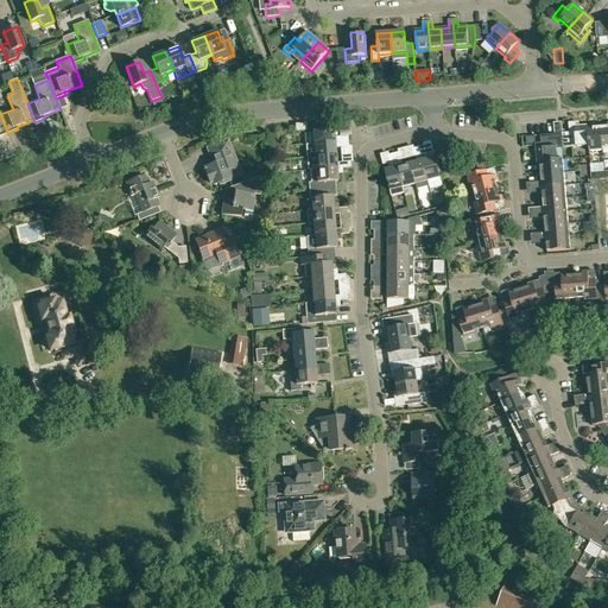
[(575,132),(563,133),(564,149),(589,146),(588,125),(575,126),(575,132)]
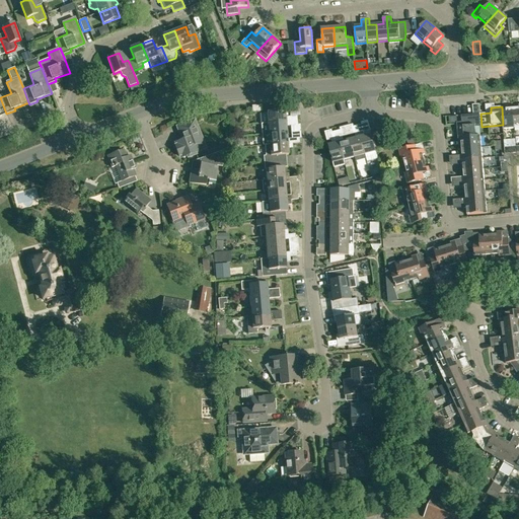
[(504,130),(514,129),(513,108),(503,109),(503,106),(502,106),(503,125),(504,130)]
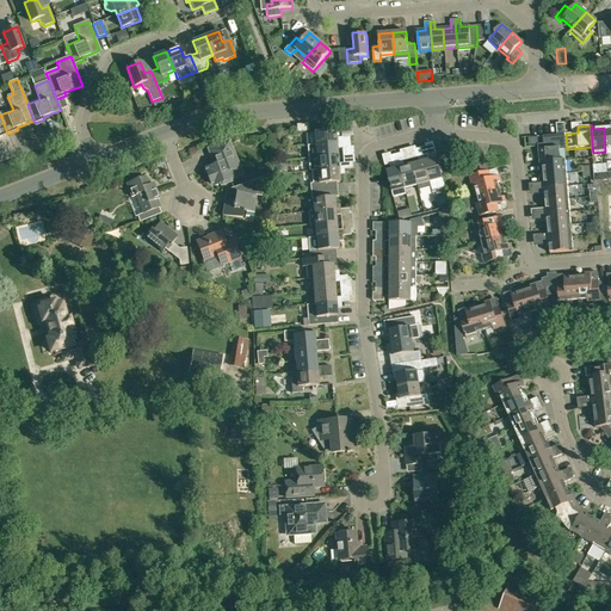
[(349,137),(341,137),(337,139),(335,130),(314,131),(315,146),(350,142),(349,137)]
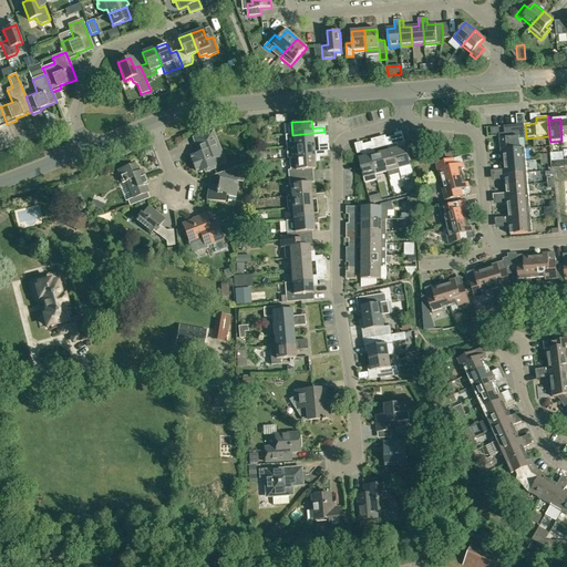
[(259,124),(250,125),(251,137),(260,137),(259,124)]
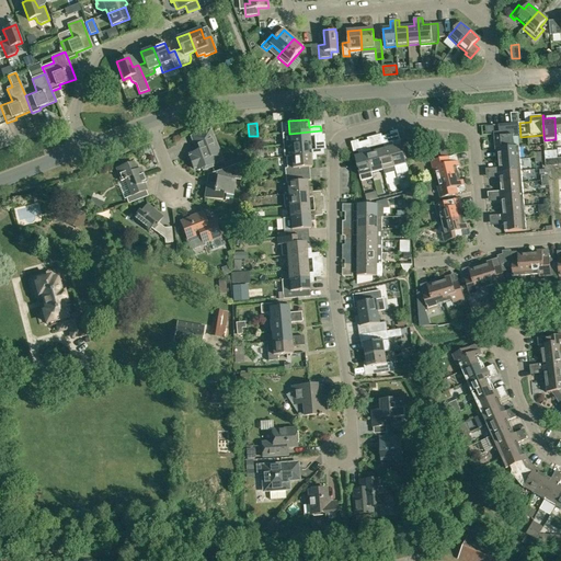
[(494,137),(495,149),(519,147),(518,137),(521,137),(519,123),(499,124),(500,133),(494,134),(494,137)]
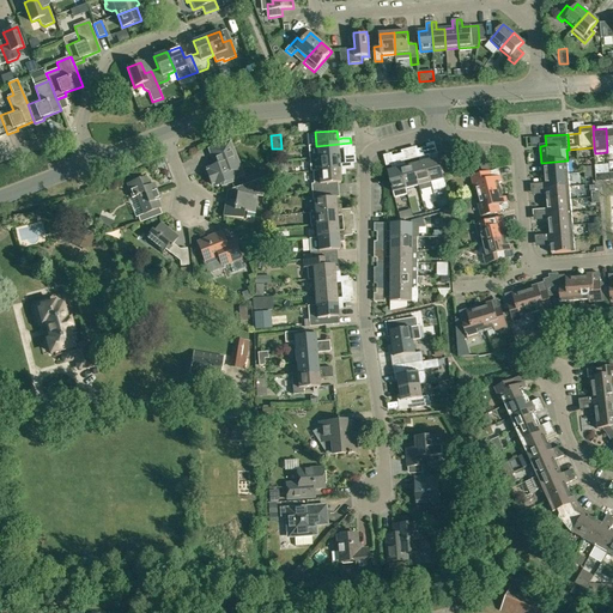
[(216,186),(220,184),(232,180),(244,175),(230,140),(210,149),(213,157),(216,157),(218,164),(208,169),(210,170),(207,171),(212,184),(214,184),(216,186)]
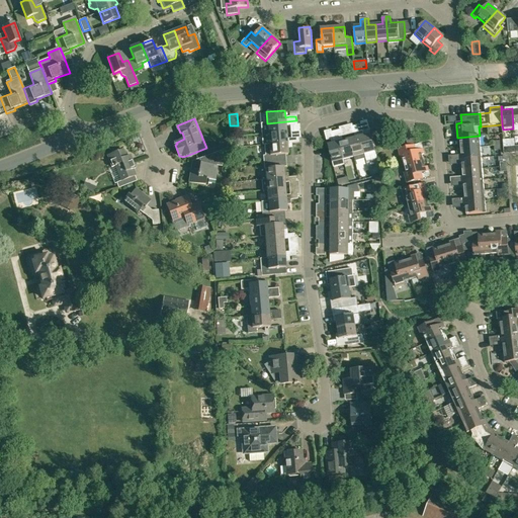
[(296,120),(267,123),(268,134),(286,133),(285,125),(296,124),(296,120)]
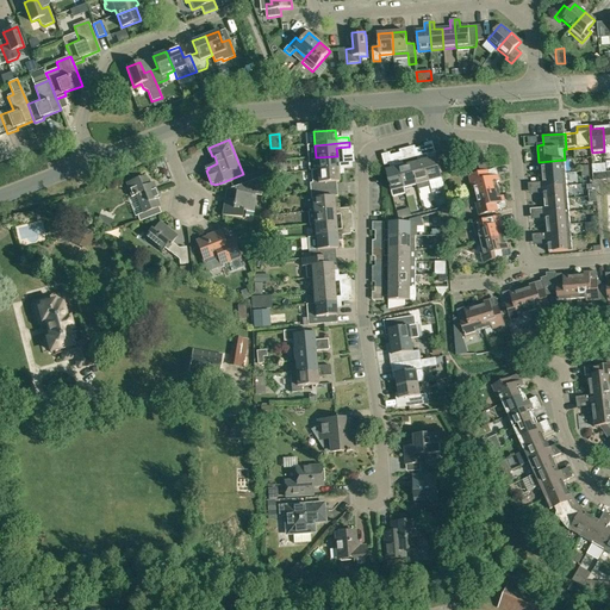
[(421,148),(429,182),(442,179),(441,175),(450,173),(446,155),(436,157),(429,160),(425,147),(421,148)]
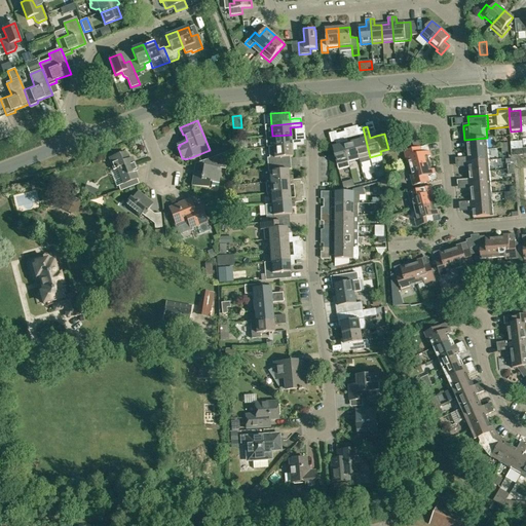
[(354,142),(360,159),(361,164),(371,161),(370,157),(363,127),(359,128),(362,140),(354,142)]
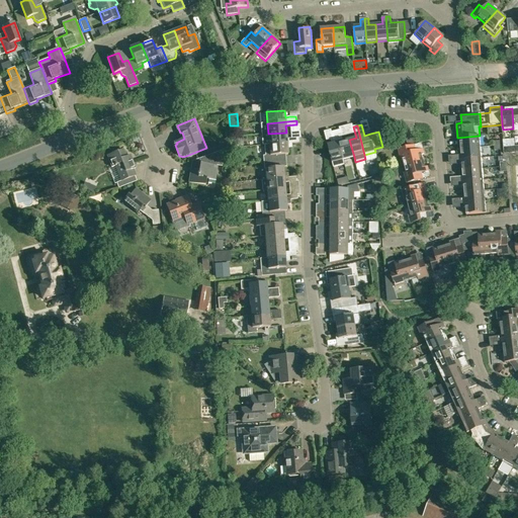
[(354,157),(349,140),(343,141),(340,131),(336,132),(343,160),(354,157)]
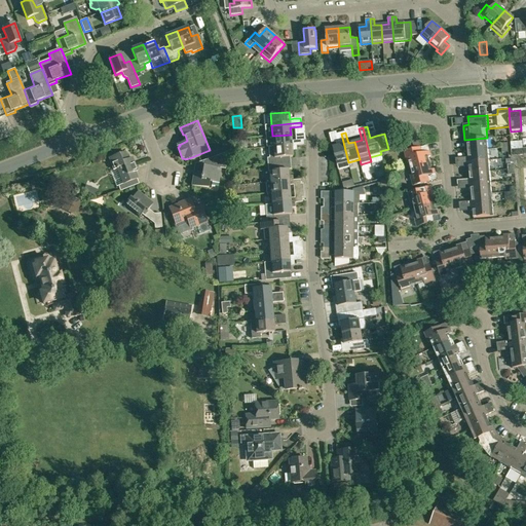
[(348,162),(341,134),(337,135),(340,145),(333,147),(337,165),(348,162)]
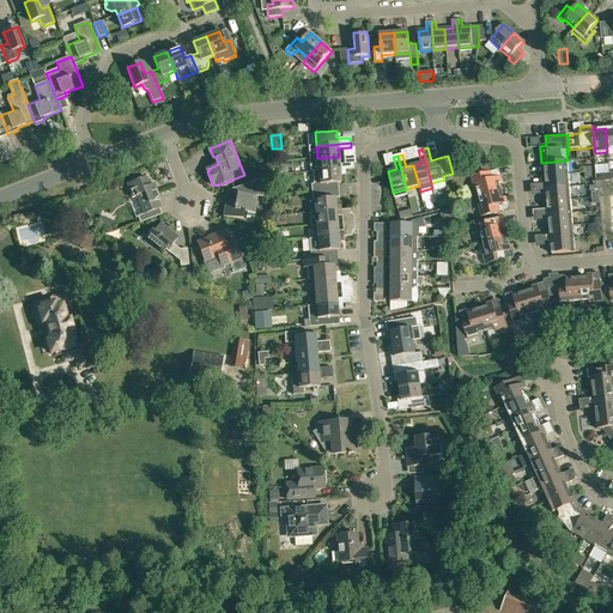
[(317,158),(319,171),(343,169),(353,169),(352,163),(339,164),(339,157),(317,158)]
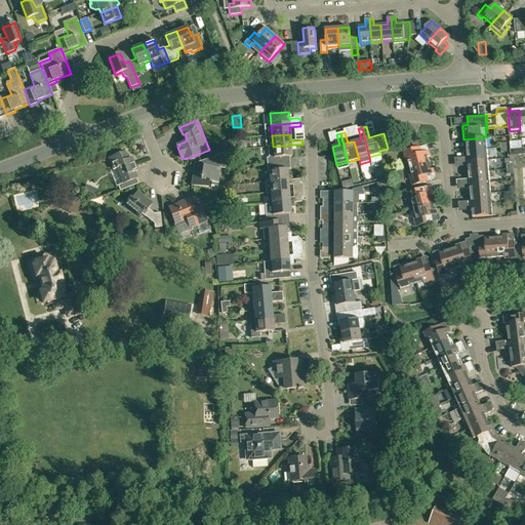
[(466,139),(467,150),(487,149),(486,137),(463,139),(463,140),(466,139)]
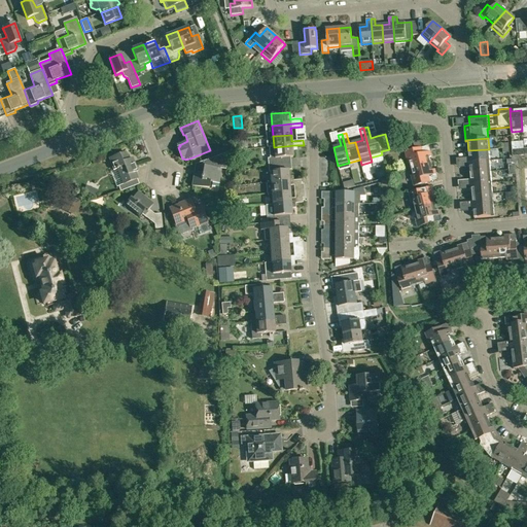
[(247,139),(235,140),(236,148),(248,148),(247,139)]
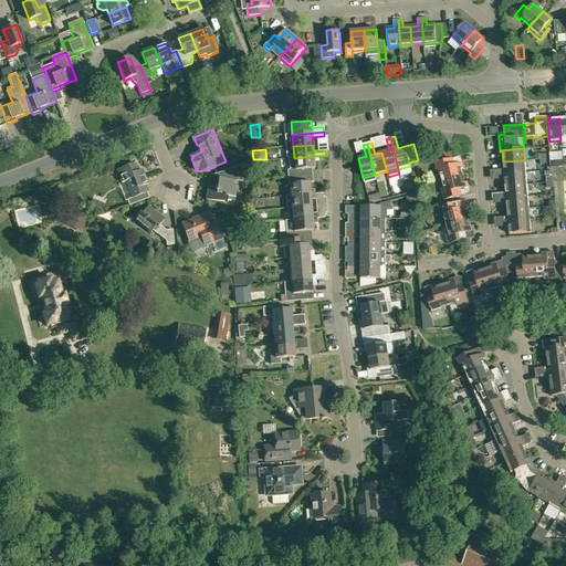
[(248,150),(240,155),(242,161),(251,157),(248,150)]
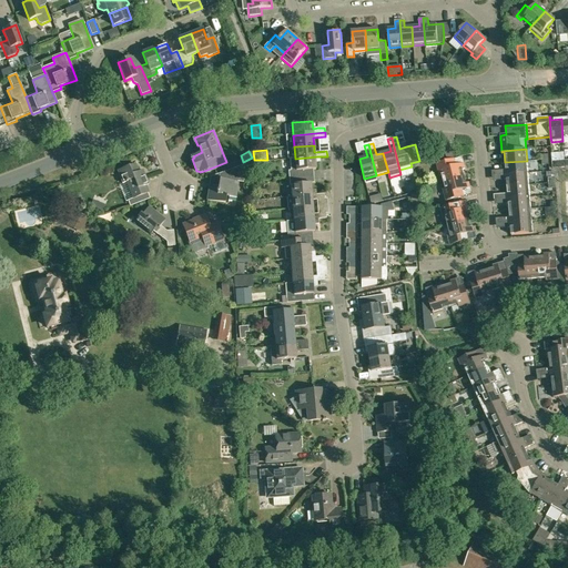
[(318,162),(317,156),(295,159),(291,159),(292,171),(288,171),(290,178),(304,176),(304,170),(316,169),(315,162),(318,162)]
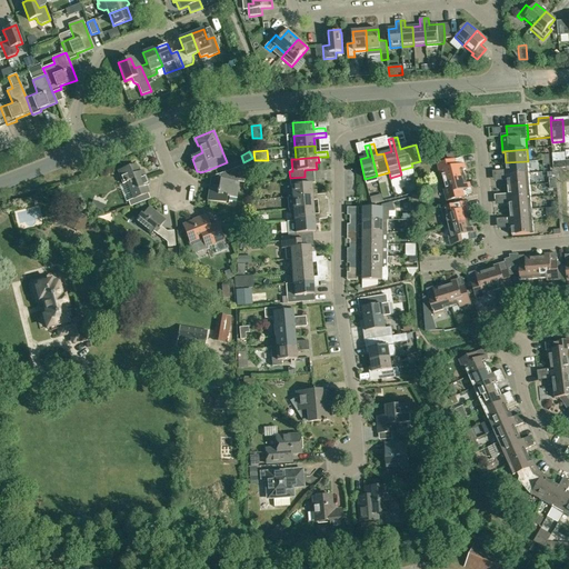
[(442,176),(445,183),(466,177),(465,170),(467,169),(466,165),(458,166),(456,159),(437,165),(440,177),(442,176)]
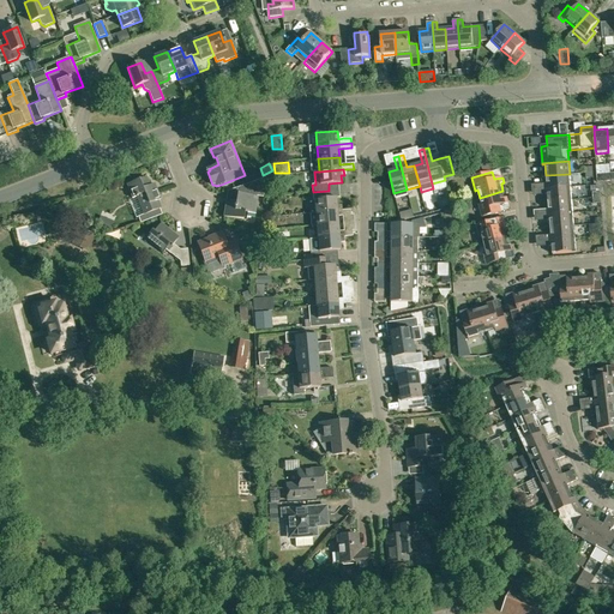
[(571,187),(570,174),(546,175),(547,184),(543,185),(545,190),(571,187)]
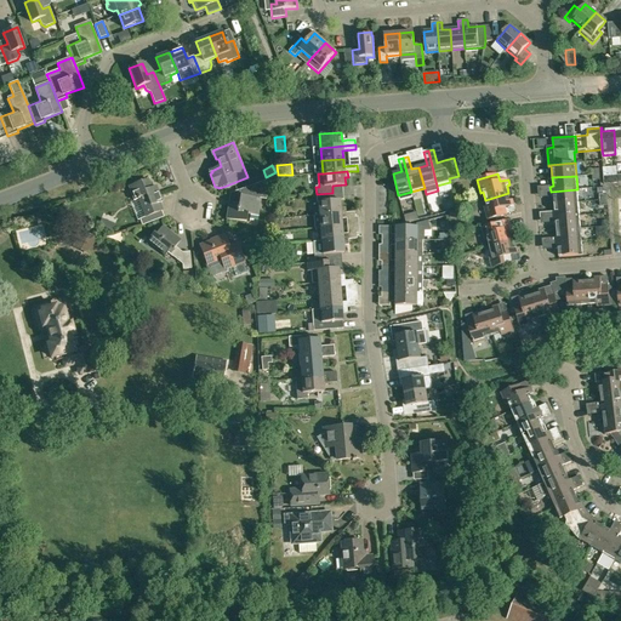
[(158,204),(163,203),(155,186),(152,188),(148,180),(129,187),(135,200),(138,199),(147,217),(161,211),(158,204)]
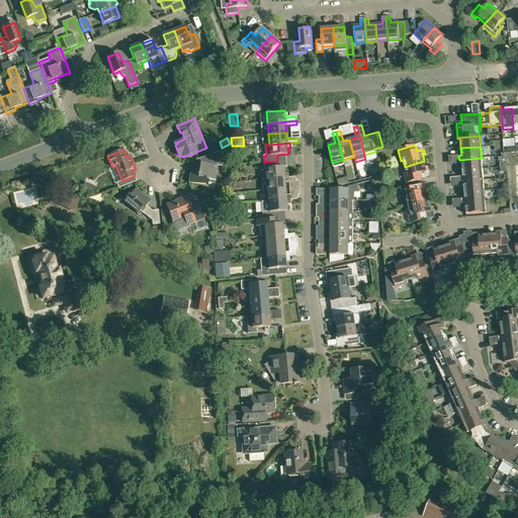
[(216,181),(218,166),(221,167),(222,167),(225,150),(223,151),(199,159),(198,170),(191,169),(189,183),(205,185),(206,179),(216,181)]
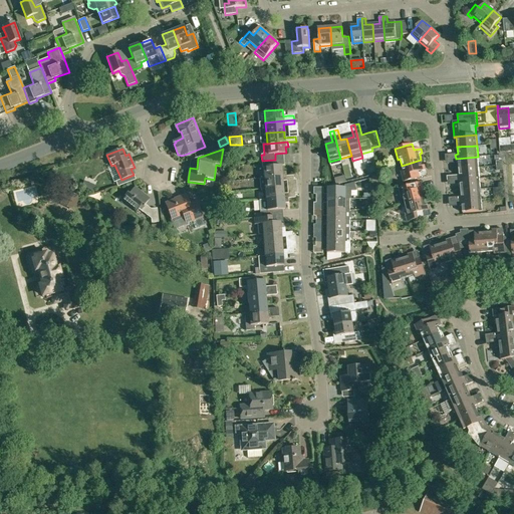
[(459,163),(459,169),(479,168),(478,157),(456,159),(456,163),(459,163)]
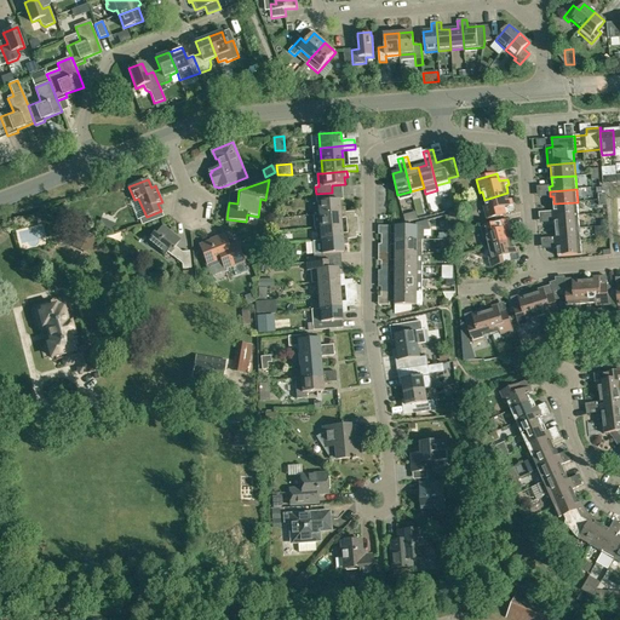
[(317,202),(319,214),(344,212),(343,207),(339,207),(339,200),(333,200),(332,193),(316,194),(316,202),(317,202)]
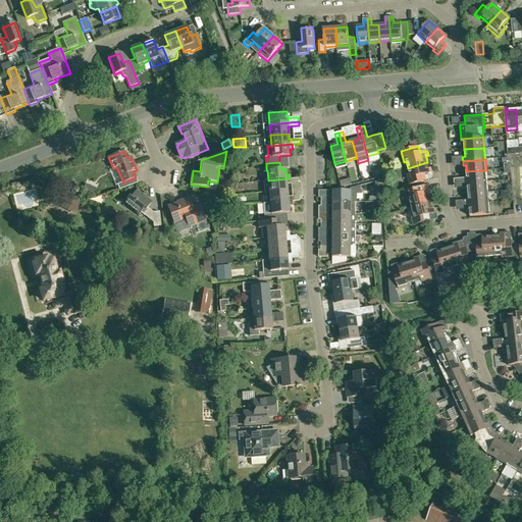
[(410,185),(427,180),(426,174),(432,173),(431,168),(429,168),(427,162),(408,168),(409,173),(407,174),(410,185)]
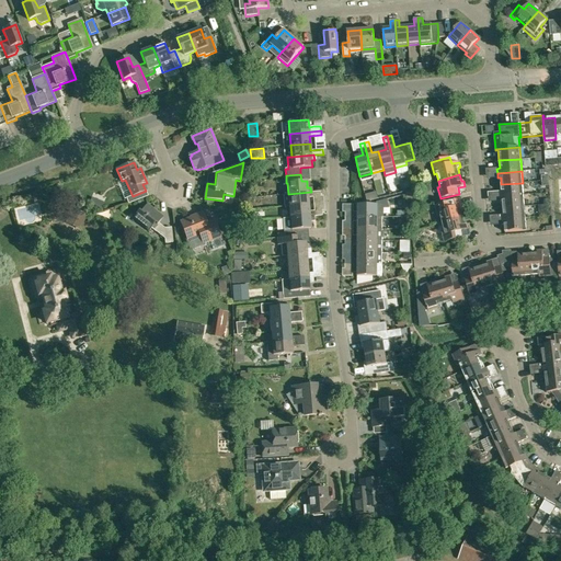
[(499,192),(499,196),(524,194),(523,183),(501,184),(502,192),(499,192)]
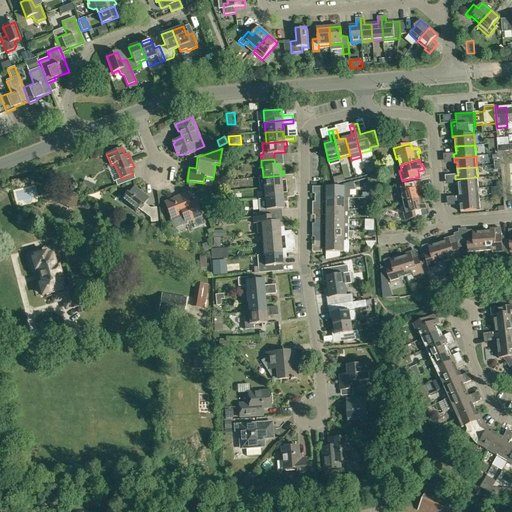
[(292,174),(284,175),(263,177),(258,178),(259,188),(264,188),(282,186),(281,180),(293,179),(292,174)]
